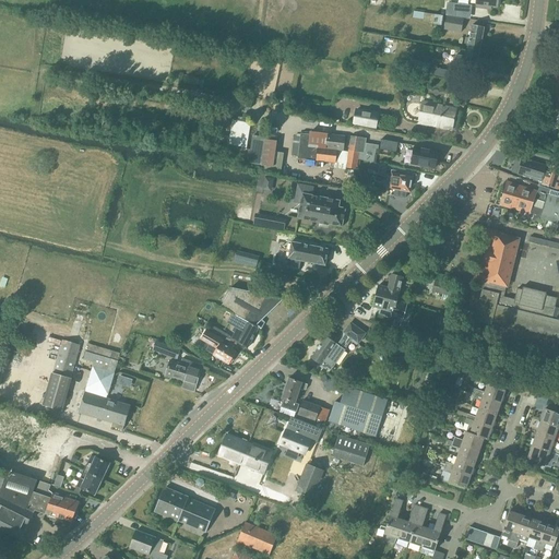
[(498,9),(498,0),(475,0),(475,6),(476,6),(476,9),(491,11),(491,8),(498,9)]
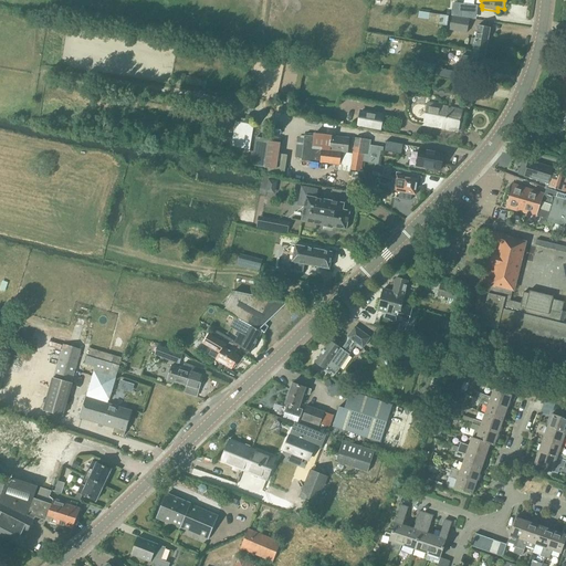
[(438,23),(439,14),(422,12),(421,18),(428,19),(428,22),(438,23)]
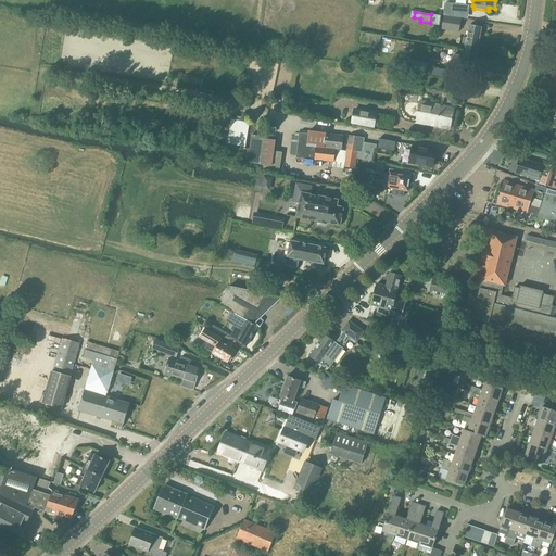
[(439,26),(440,16),(432,15),(430,25),(439,26)]
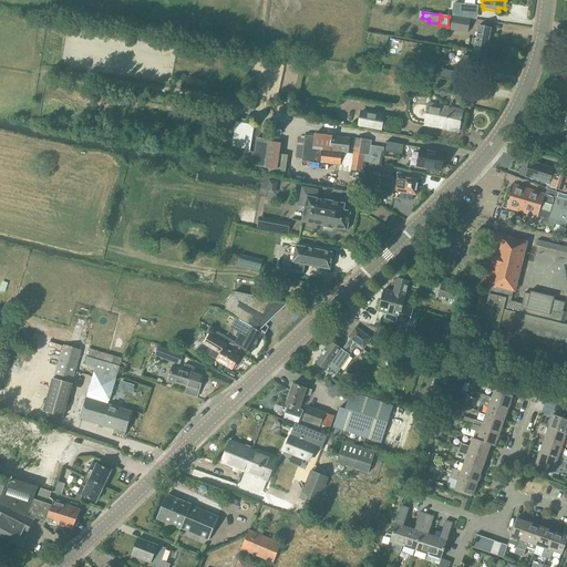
[(470,20),(452,17),(450,30),(467,33),(470,20)]
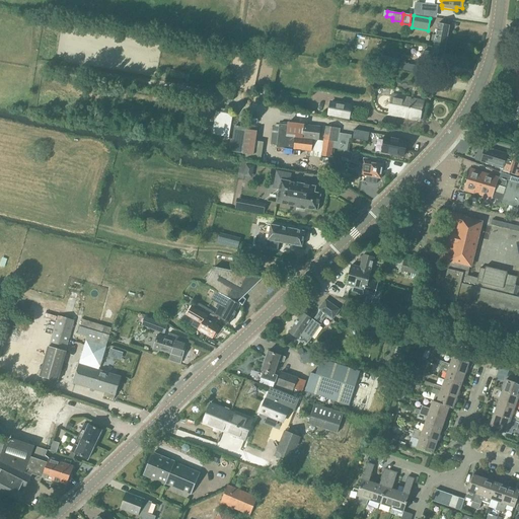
[(445,50),(447,40),(450,26),(437,23),(433,48),(445,50)]
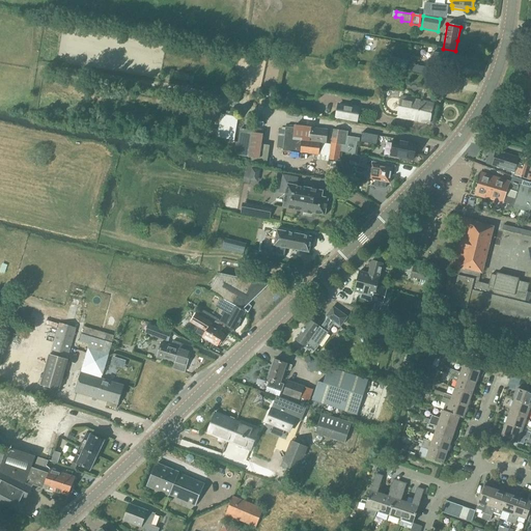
[(454,55),(455,51),(443,49),(442,54),(434,53),(431,62),(463,68),(466,57),(454,55)]
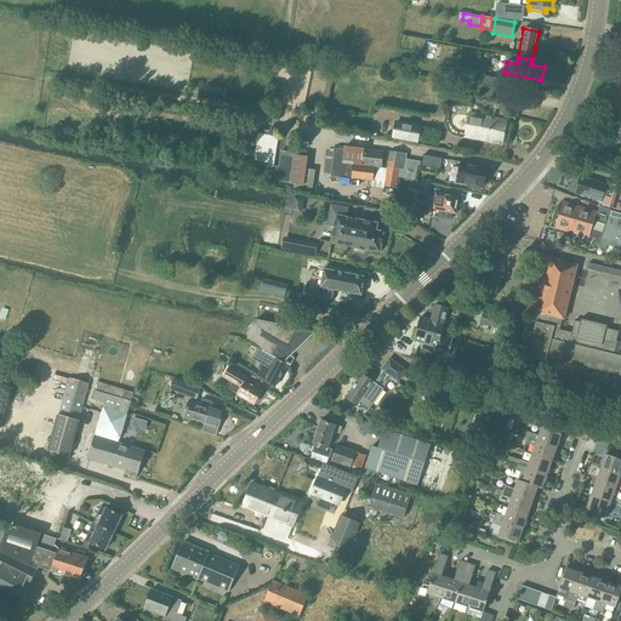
[(465,68),(463,79),(476,81),(478,70),(465,68)]
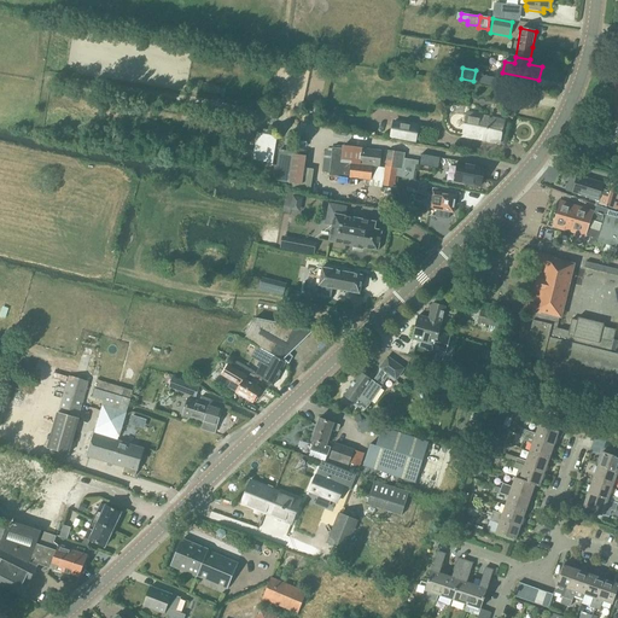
[(467,114),(461,136),(500,145),(505,122),(467,114)]
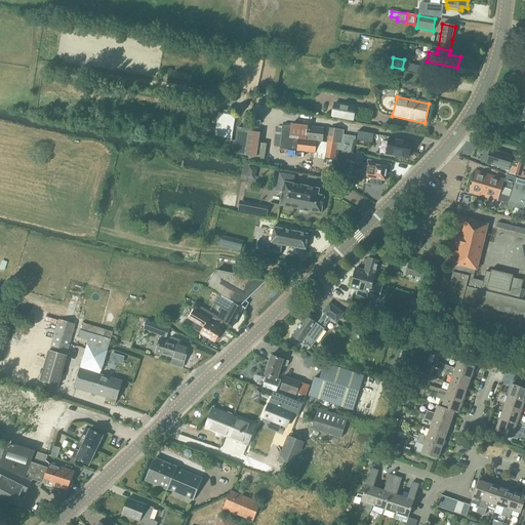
[(353,121),(356,107),(334,102),(331,117),(353,121)]
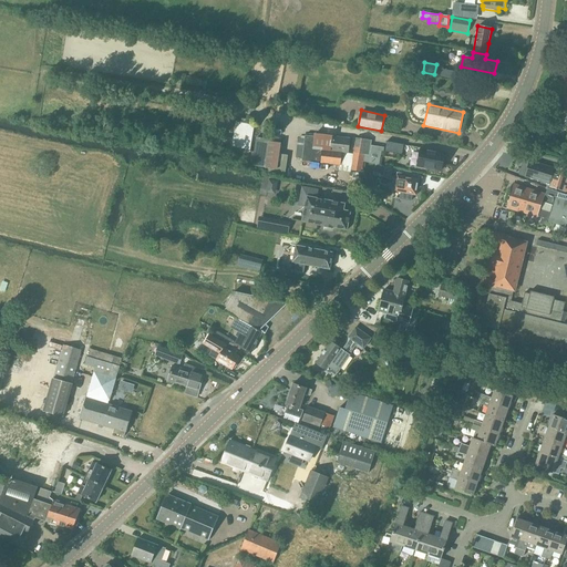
[(334,122),(337,113),(328,112),(327,121),(334,122)]
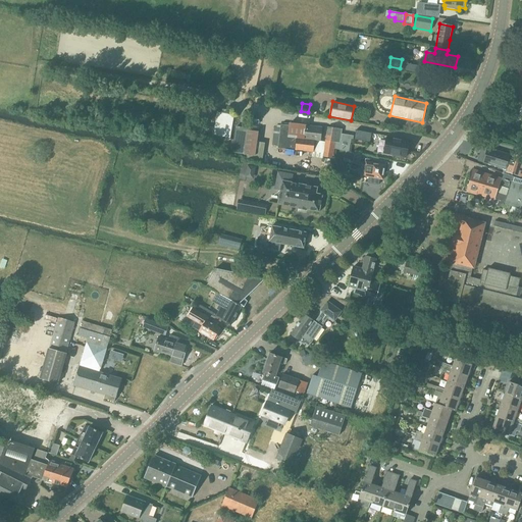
[(230,139),(233,114),(217,112),(215,128),(209,127),(208,134),(214,135),(213,137),(230,139)]
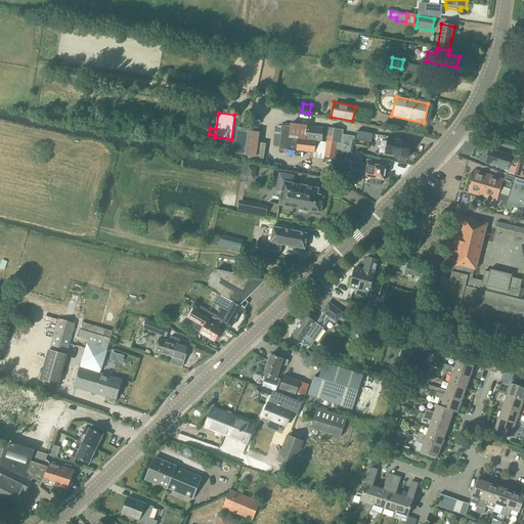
[(323,129),(291,124),(290,127),(281,126),(280,129),(274,128),(272,146),(278,147),(278,149),(314,154),(316,141),(321,142),(323,129)]
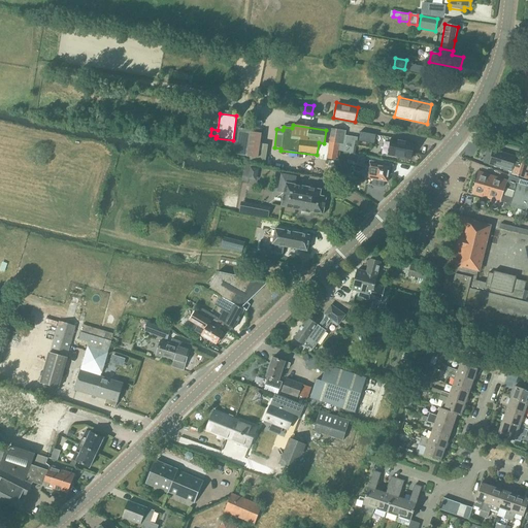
[(209,137),(210,130),(200,128),(199,135),(209,137)]
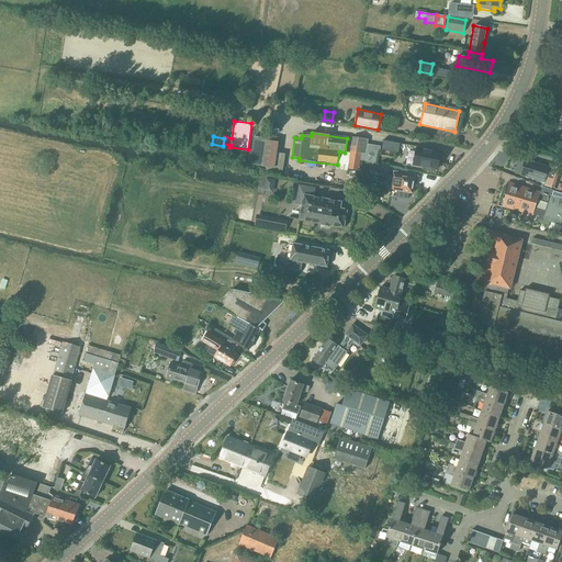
[(375,163),(379,145),(368,144),(369,139),(352,136),(348,169),(359,170),(360,160),(375,163)]
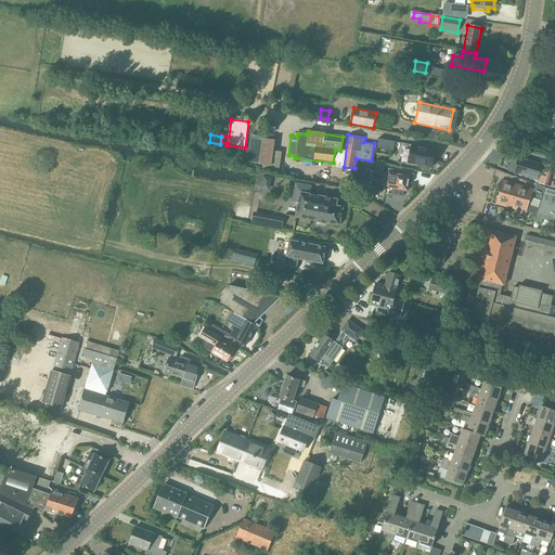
[(271,167),(274,141),(262,139),(262,137),(250,136),(246,164),(271,167)]
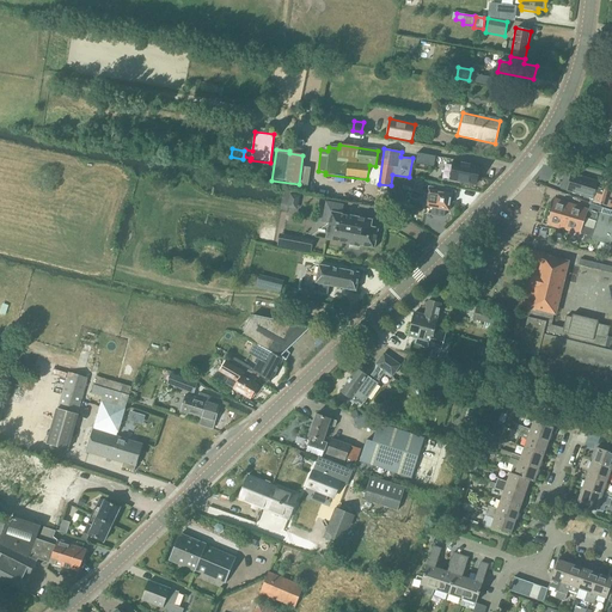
[(434,167),(436,157),(417,153),(415,164),(434,167)]
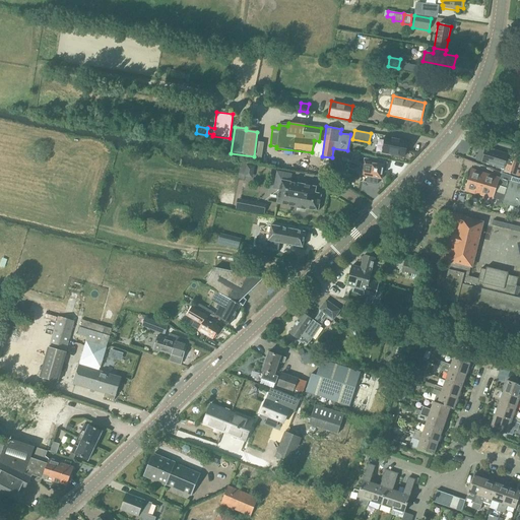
[(385,137),(382,152),(393,154),(392,156),(401,158),(402,156),(404,157),(407,141),(385,137)]
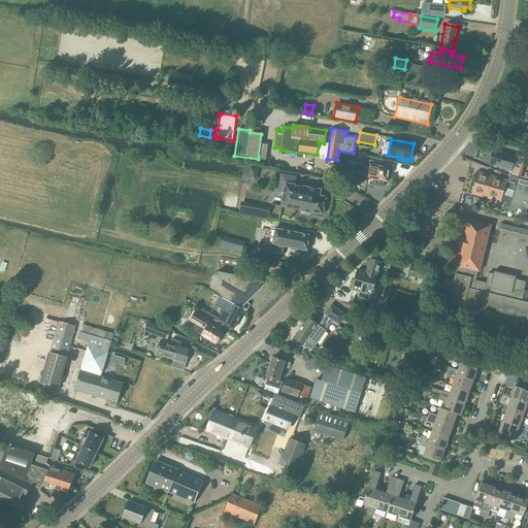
[(490,153),(489,155),(489,156),(492,156),(491,157),(489,164),(489,165),(513,172),(513,174),(527,179),(527,158),(518,156),(518,158),(516,157),(494,150),(491,149),(489,153),(490,153)]
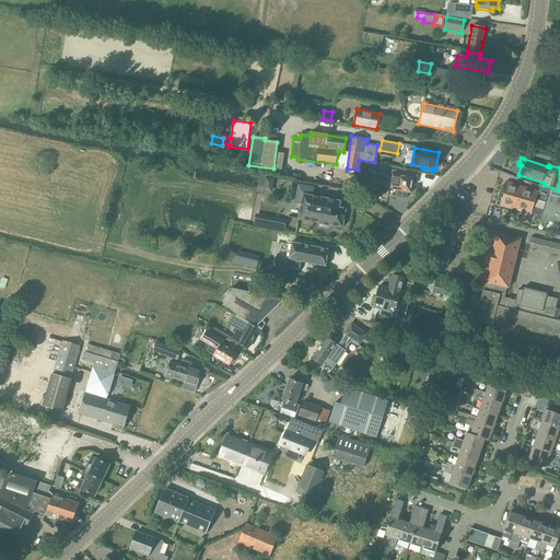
[(385,177),(387,166),(381,165),(377,175),(385,177)]
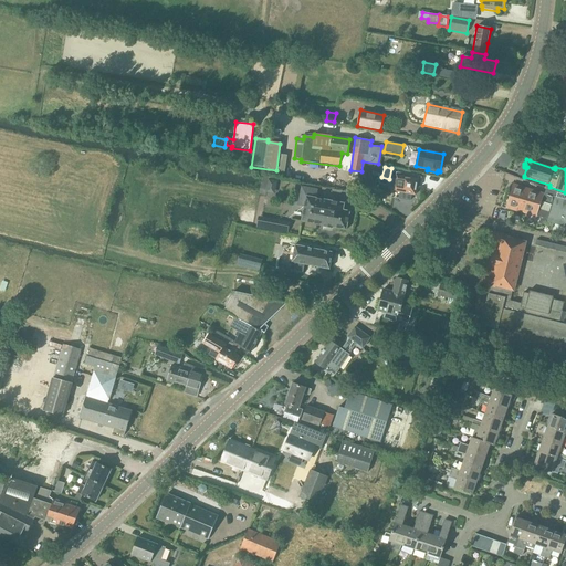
[(421,178),(404,175),(402,177),(396,176),(392,191),(400,192),(399,199),(410,201),(411,195),(416,196),(417,187),(419,187),(421,178)]
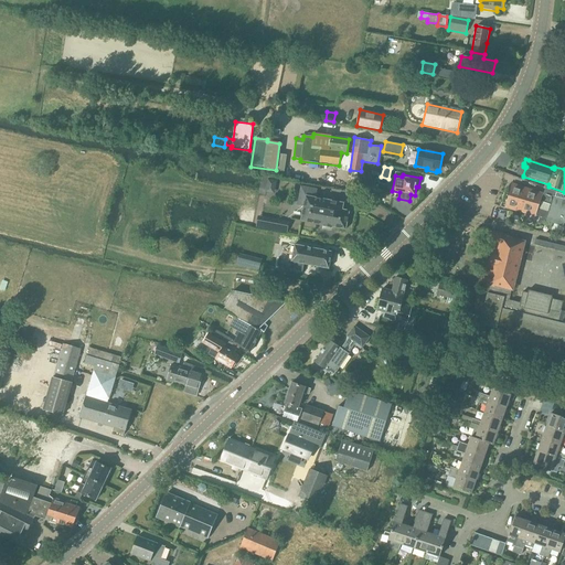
[(266,189),(275,191),(277,181),(267,179),(266,189)]
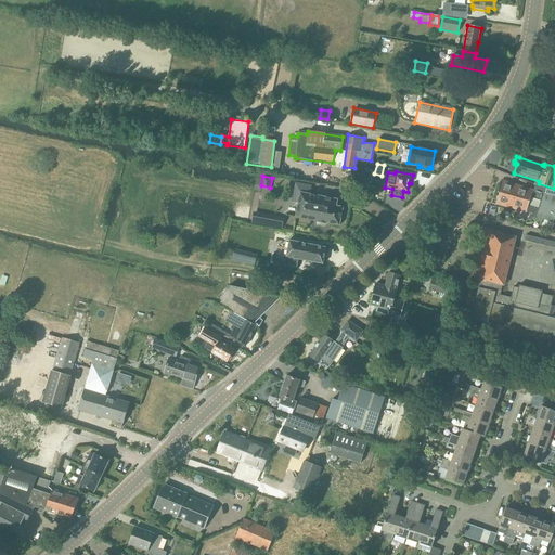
[(296,182),(292,202),(298,203),(295,218),(339,226),(343,207),(336,206),(337,199),(310,194),(311,185),(296,182)]
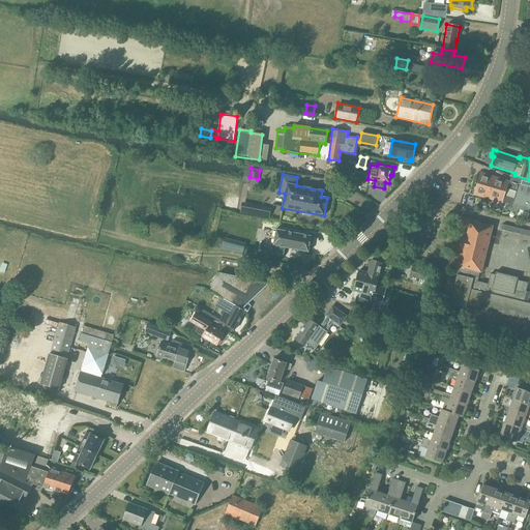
[(502,203),(508,181),(481,174),(475,195),(502,203)]
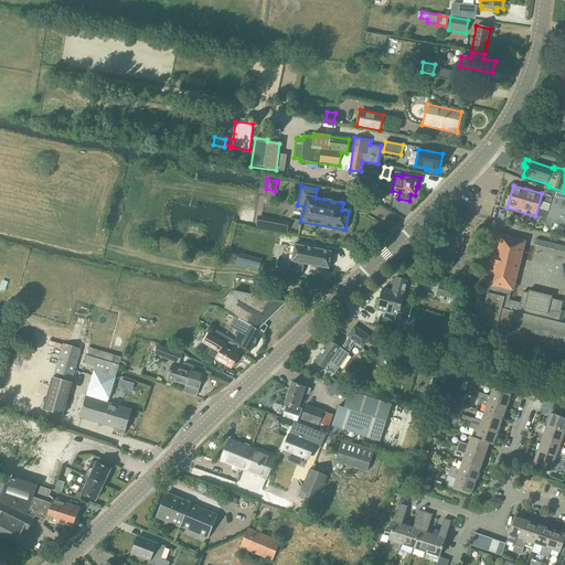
[(564,194),(555,192),(546,221),(564,226),(563,237),(564,237),(564,194)]
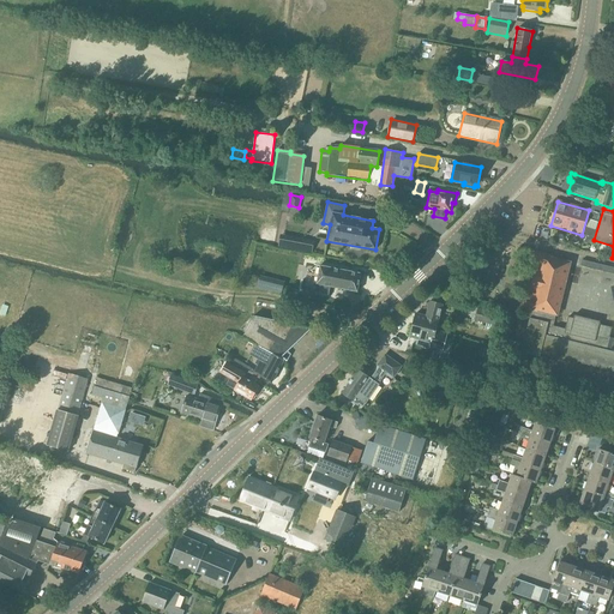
[(555,260),(552,259),(553,257),(535,252),(531,264),(536,264),(533,277),(528,276),(525,286),(530,287),(528,299),(523,298),(521,308),(531,311),(523,344),(509,341),(506,349),(540,357),(541,354),(613,372),(613,353),(612,353),(613,347),(613,339),(609,338),(613,327),(600,324),(600,321),(575,315),(575,318),(569,317),(566,330),(554,326),(570,263),(569,262),(555,258),(555,260)]
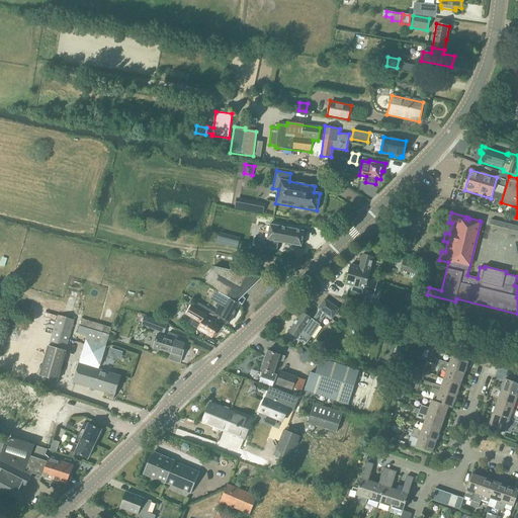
[(517,231),(517,226),(491,220),(490,224),(517,231)]
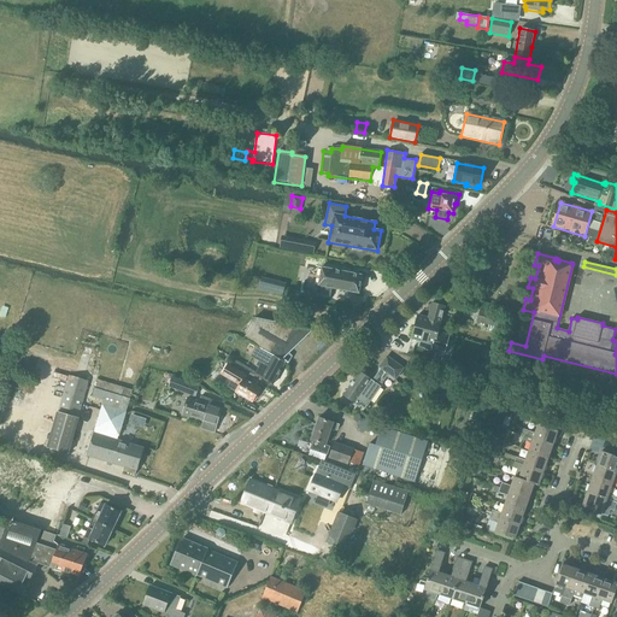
[(359,294),(363,275),(322,266),(317,293),(330,297),(331,288),(359,294)]
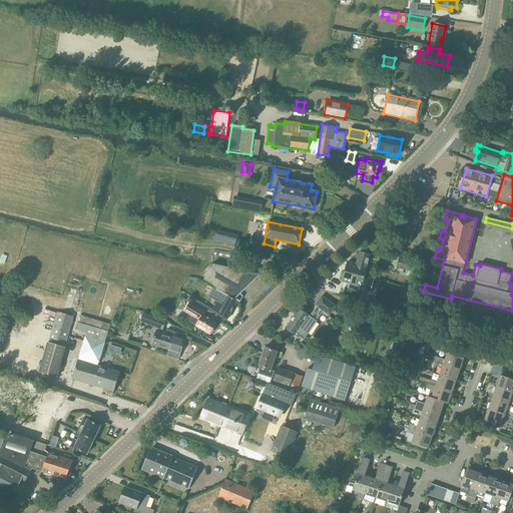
[(212,231),(210,238),(214,239),(234,245),(236,236),(216,231),(216,232),(212,231)]
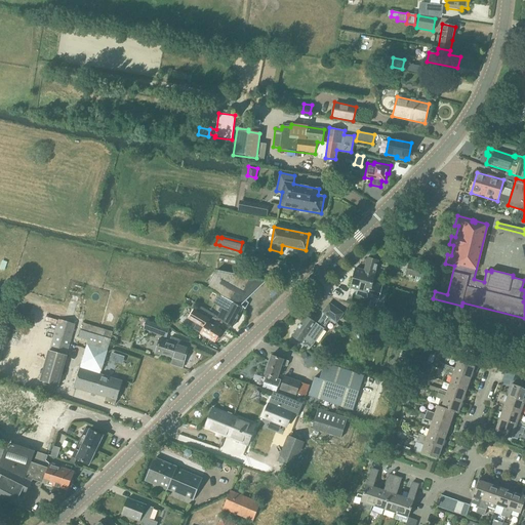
[(433,269),(434,263),(404,254),(402,260),(433,269)]
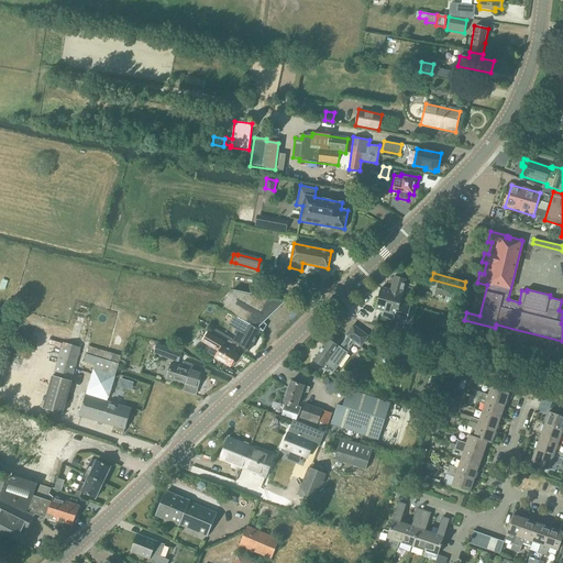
[(382,288),(376,308),(385,311),(384,317),(406,322),(411,306),(399,302),(406,280),(394,277),(390,290),(382,288)]
